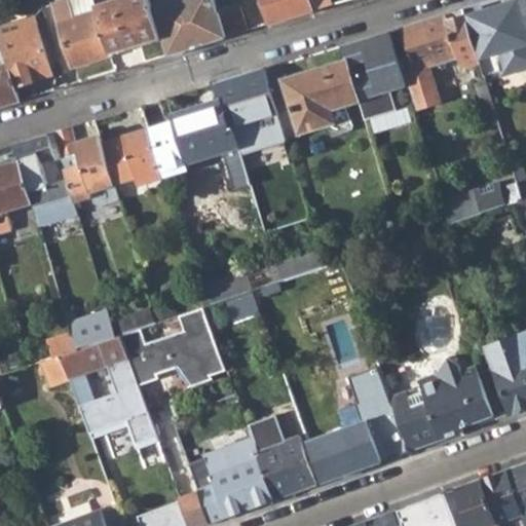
[(111,52),(98,10),(97,5),(95,0),(63,0),(55,2),(74,66),(112,55),(111,52)]
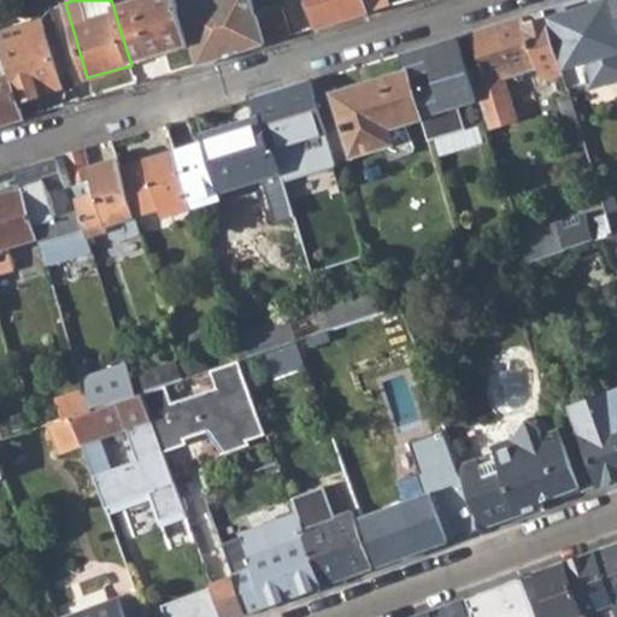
[(115,12),(130,62),(191,43),(186,28),(177,0),(133,0),(113,6),(115,12)]
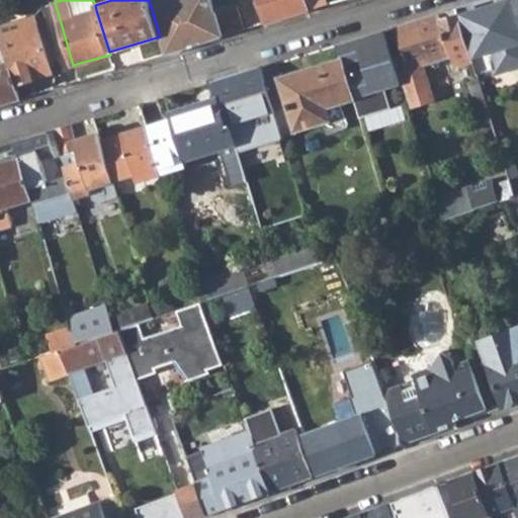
[(165,54),(221,37),(217,22),(213,13),(208,0),(149,0),(156,23),(160,36),(165,54)]
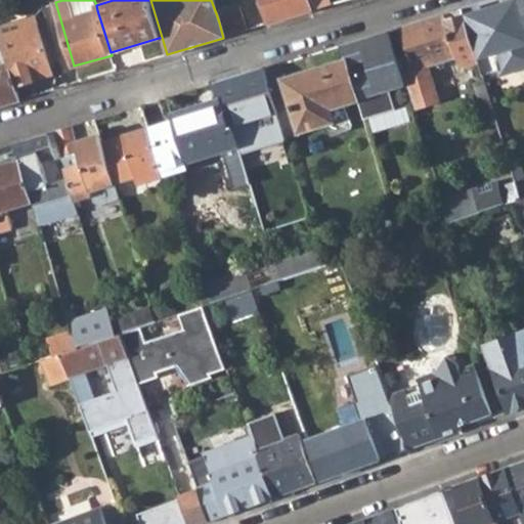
[(311,10),(308,0),(260,0),(268,24),(311,10)]
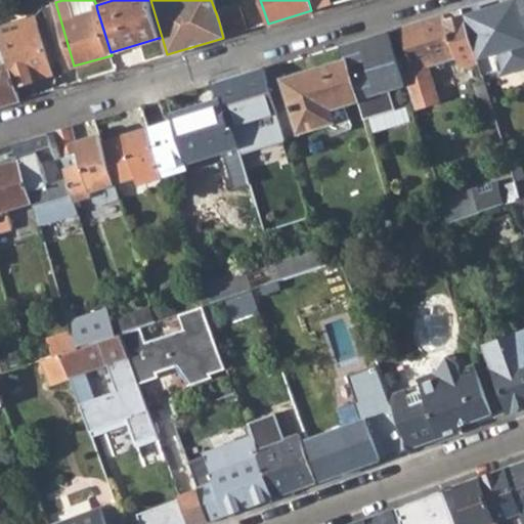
[(329,0),(308,0),(311,10),(331,5),(329,0)]
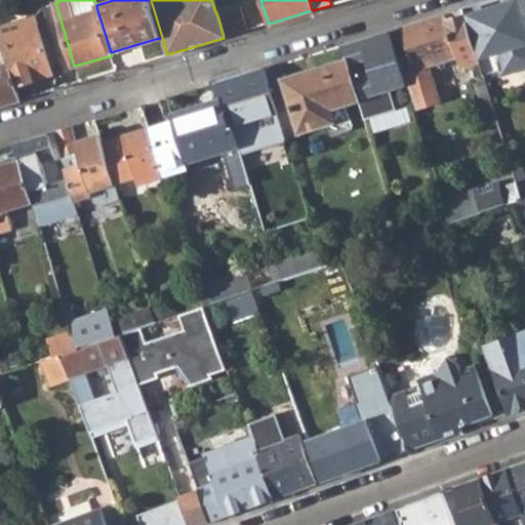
[(480,64),(483,75),(499,70),(500,75),(524,67),(524,13),(521,1),(506,6),(502,10),(486,16),(481,2),(463,7),(480,64)]
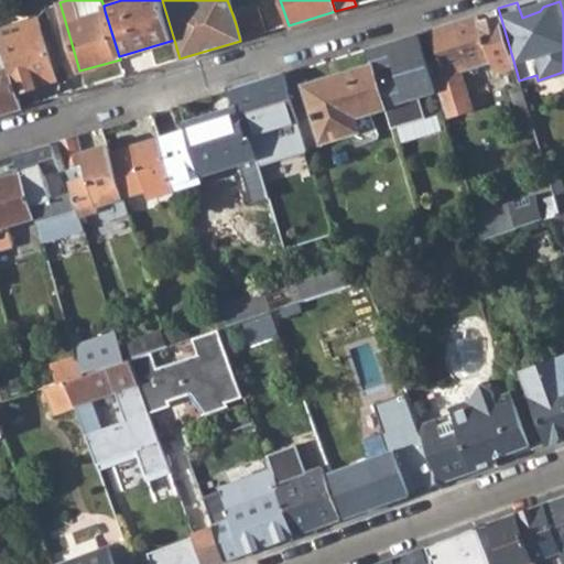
[(255,7),(232,14),(236,24),(240,41),(263,33),(255,7)]
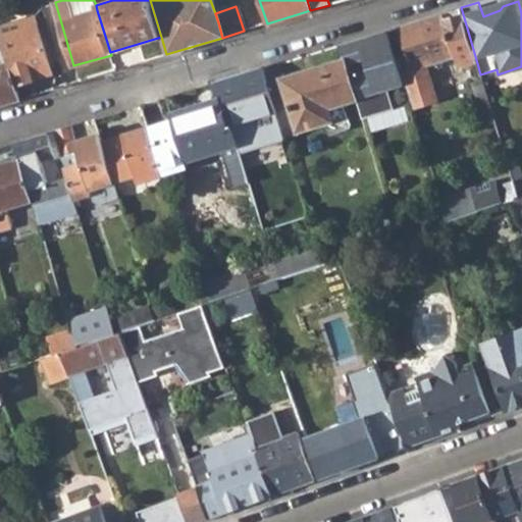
[(399,27),(407,53),(410,65),(400,68),(405,84),(413,108),(437,101),(426,66),(455,56),(459,68),(477,63),(461,7),(399,27)]
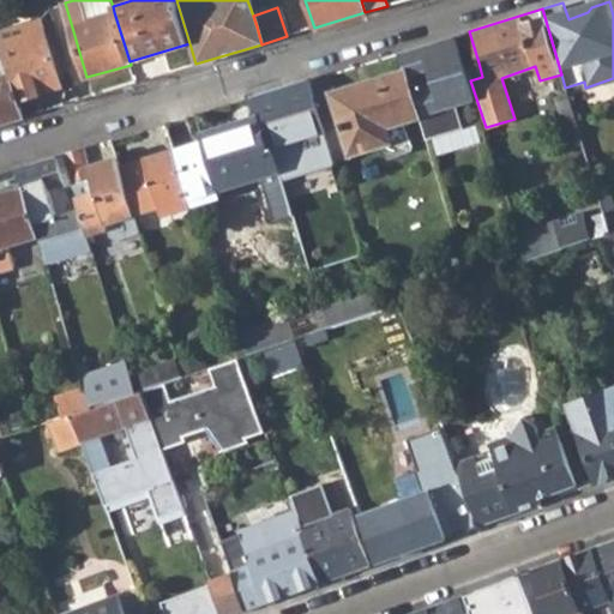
[(11,74),(18,98),(62,86),(42,18),(28,23),(32,38),(2,47),(6,58),(11,74)]
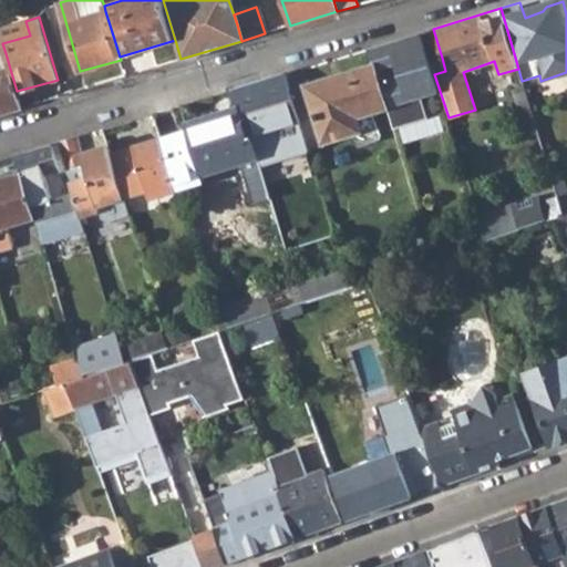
[(0,28),(0,35),(2,43),(30,35),(26,21),(0,28)]
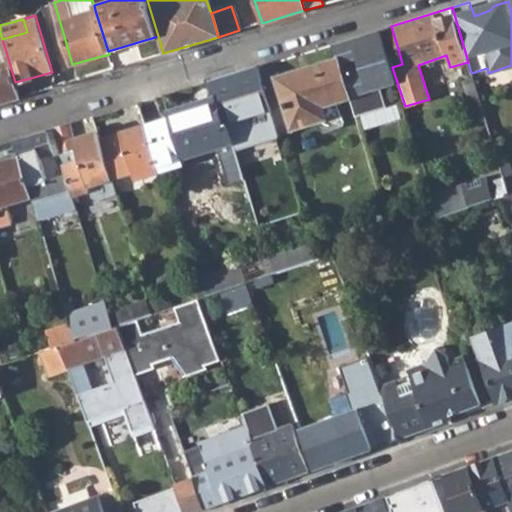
[(380,29),(352,38),(353,41),(381,32),(380,29)]
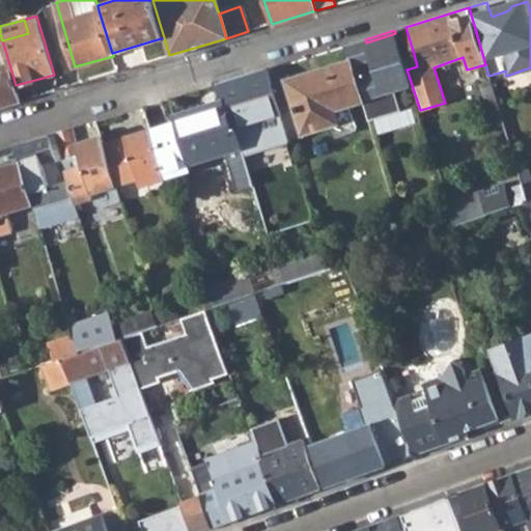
[(365,39),(345,46),(350,62),(351,65),(371,59),(375,74),(356,80),(362,101),(368,120),(400,111),(394,91),(412,85),(407,70),(402,57),(395,33),(366,43),(365,39)]
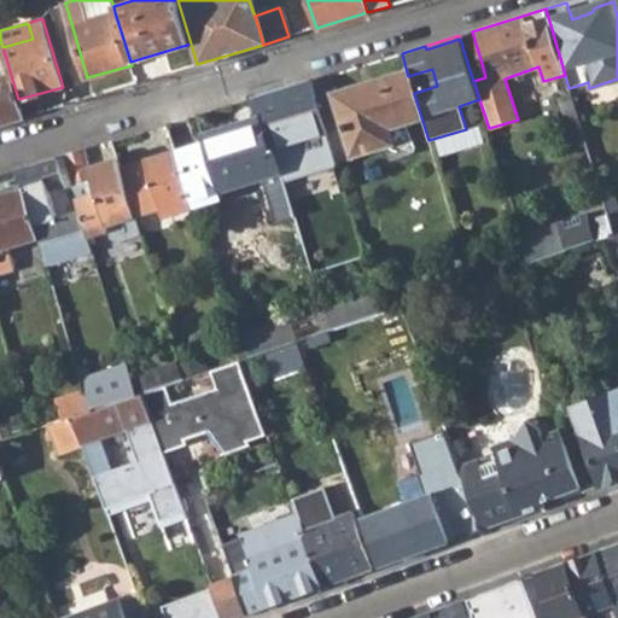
[(0,59),(0,79),(11,75),(6,58),(0,59)]
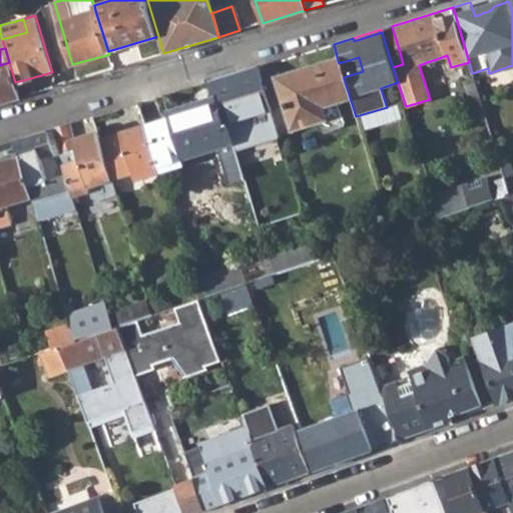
[(389,55),(393,67),(403,64),(400,52),(389,55)]
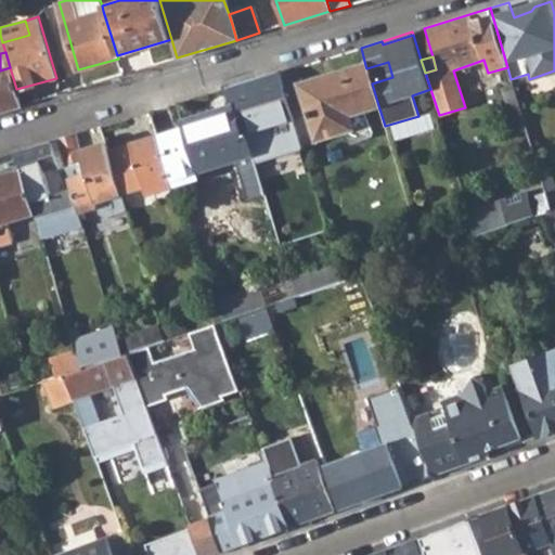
[(293,119),(301,146),(318,141),(317,139),(352,128),(349,115),(378,105),(372,84),(366,68),(365,65),(283,89),(293,119)]
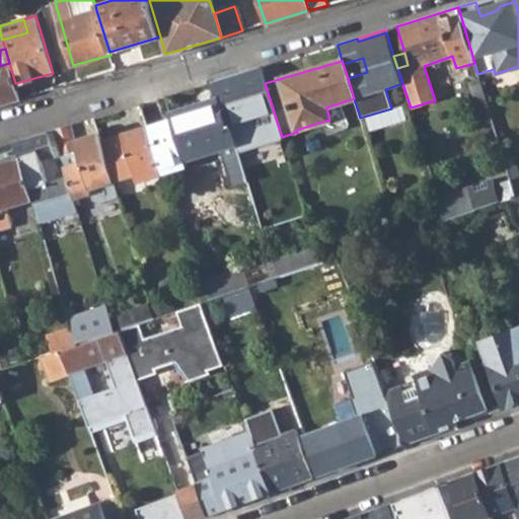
[(15,83),(9,63),(0,66),(0,104),(20,99),(15,83)]
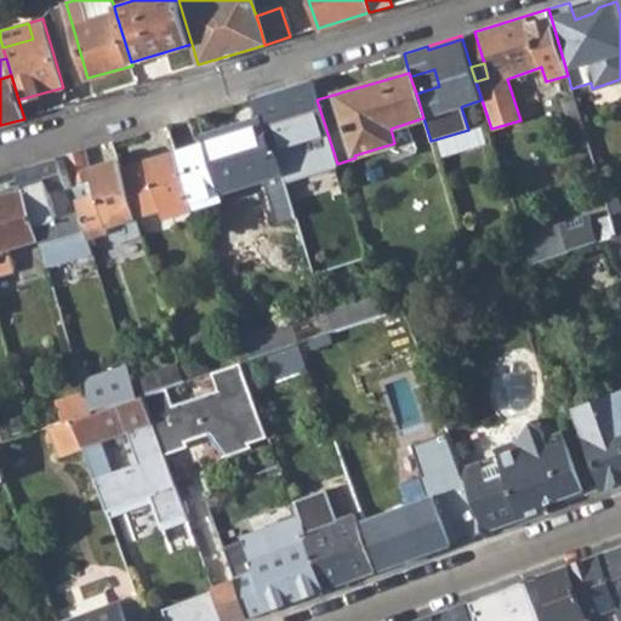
[(261,118),(277,175),(284,172),(275,151),(328,134),(317,100),(312,81),(255,98),(261,118)]
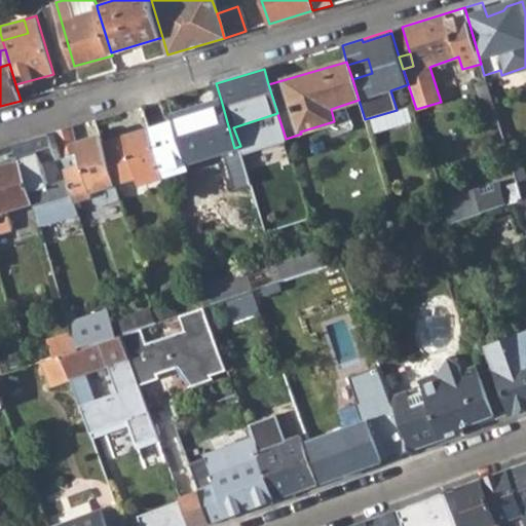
[(475,79),(488,123),(498,120),(485,77),(475,79)]
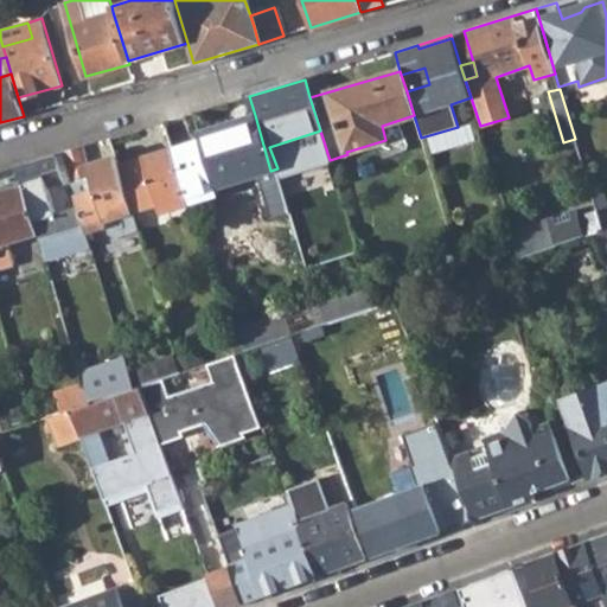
[(199,131),(202,136),(212,177),(216,189),(270,171),(255,115),(199,131)]
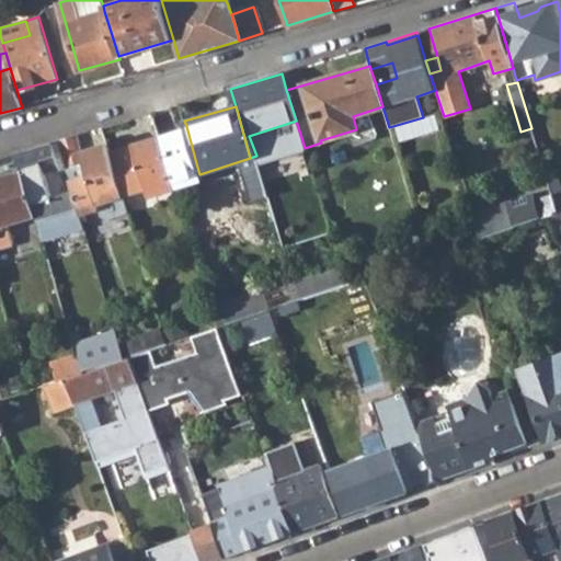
[(160,135),(165,151),(181,146),(186,167),(196,163),(186,126),(160,135)]
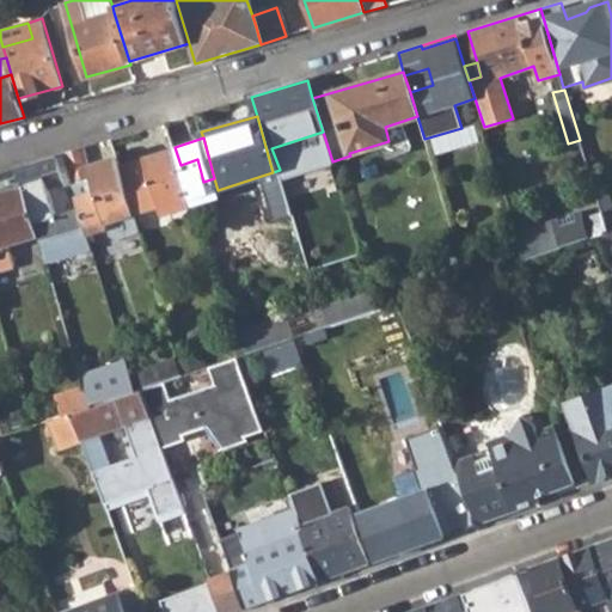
[(175,147),(120,164),(135,212),(163,203),(165,212),(193,203),(181,165),(175,147)]
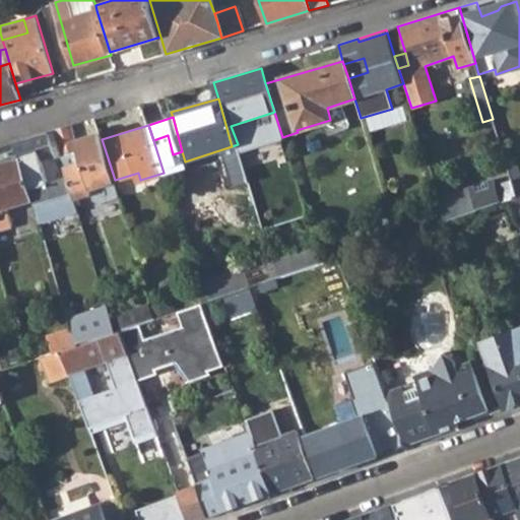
[(61,152),(63,158),(80,151),(77,140),(73,126),(55,131),(61,152)]
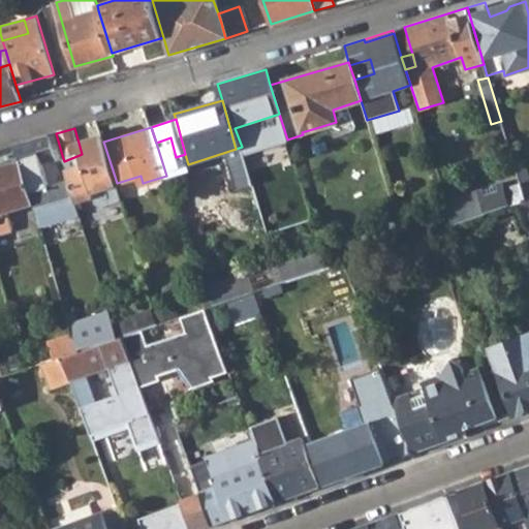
[(56,133),(50,135),(56,157),(62,155),(56,133)]
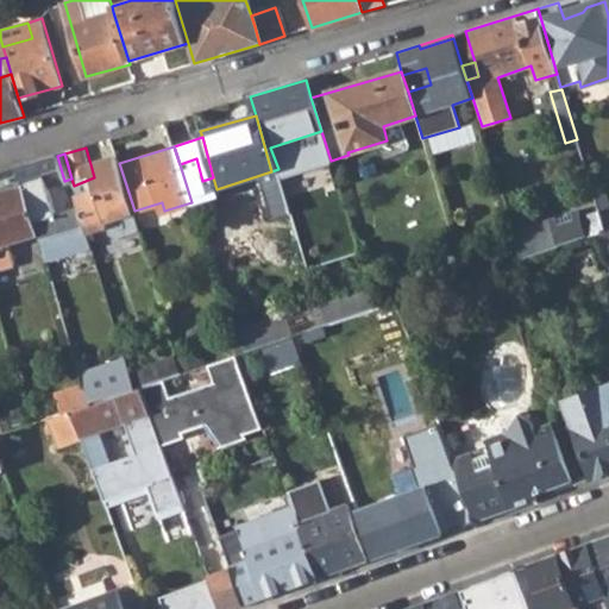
[(57,156),(17,168),(22,184),(35,223),(38,233),(46,263),(94,249),(89,233),(81,206),(49,217),(41,189),(64,181),(57,156)]
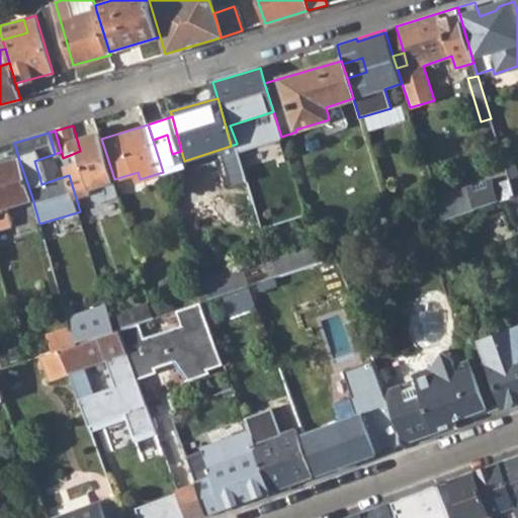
[(80,151),(63,158),(69,175),(76,198),(96,192),(101,198),(117,192),(114,179),(101,139),(99,133),(77,140),(80,151)]
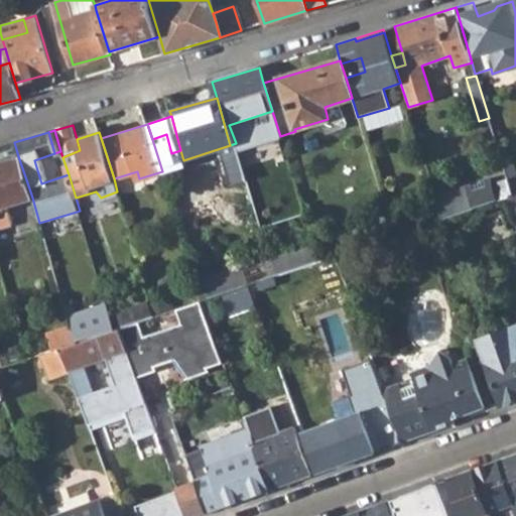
[(0,162),(0,207),(32,198),(29,188),(18,156),(0,162)]
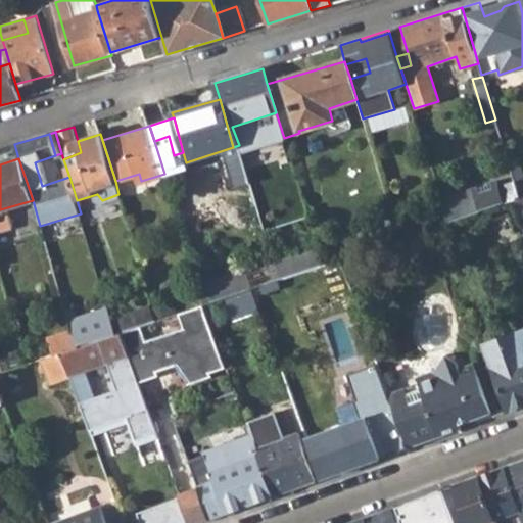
[(440,197),(448,222),(512,200),(519,198),(516,187),(514,180),(497,185),(495,179),(440,197)]
